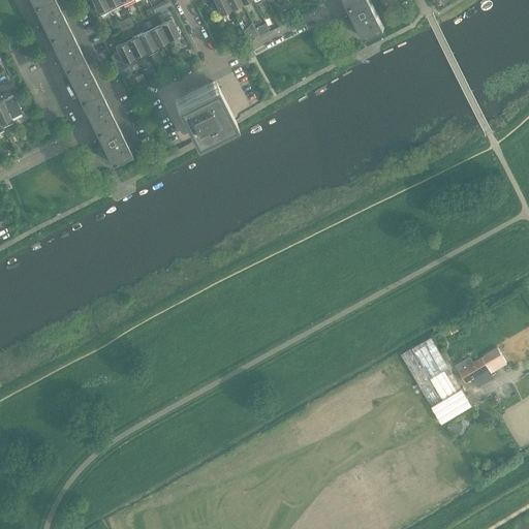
[(69,27),(55,0),(43,0),(34,5),(50,36),(69,27)]
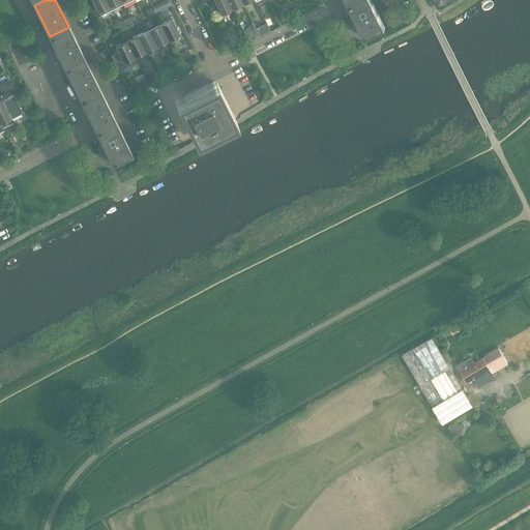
[(113,12),(106,0),(91,0),(100,18),(113,12)]
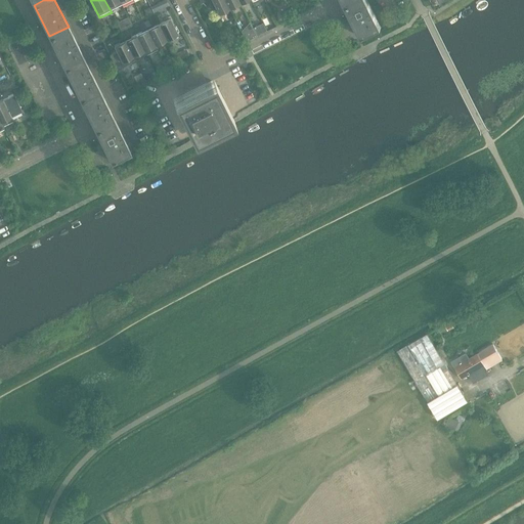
[(123,6),(119,0),(104,0),(112,12),(123,6)]
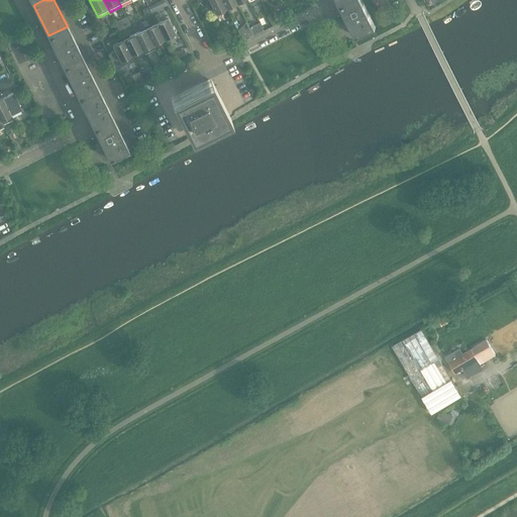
[(225,9),(220,0),(208,0),(215,14),(225,9)]
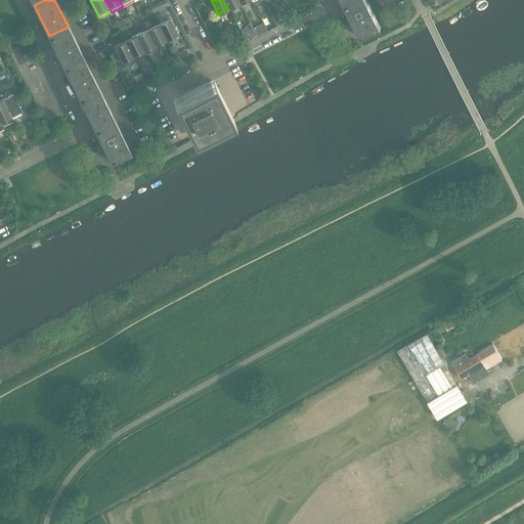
[(241,4),(237,0),(223,0),(228,9),(241,4)]
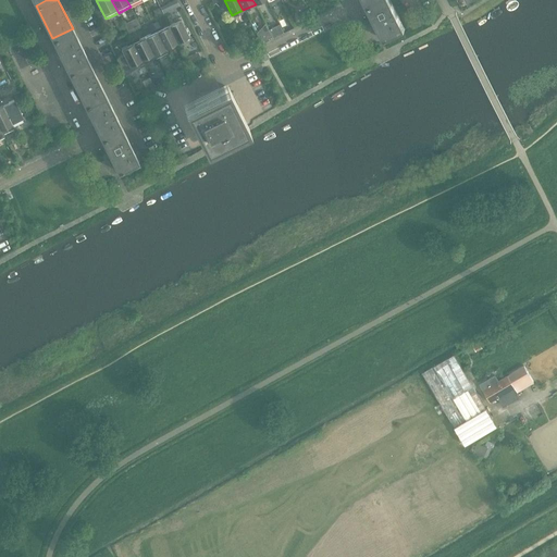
[(405,29),(390,0),(381,0),(368,7),(384,40),(405,29)]
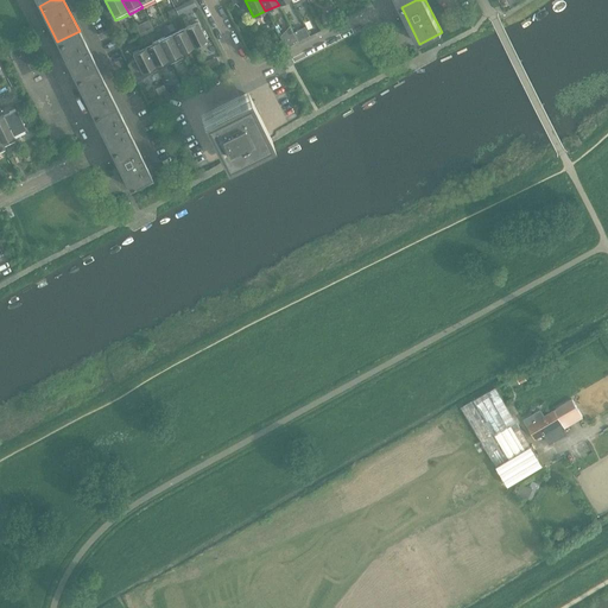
[(188,11),(184,4),(176,8),(179,16),(188,11)]
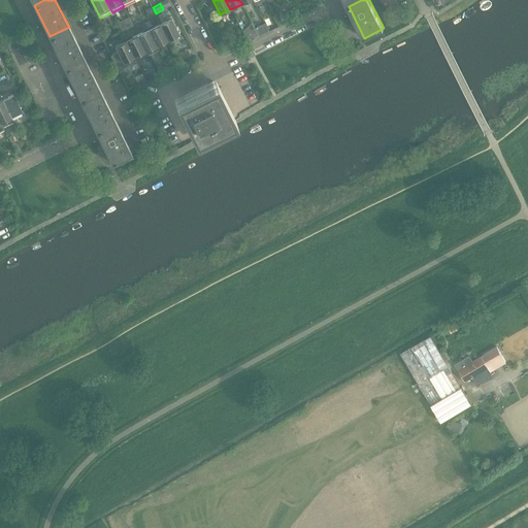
[(155,13),(151,7),(145,9),(149,17),(155,13)]
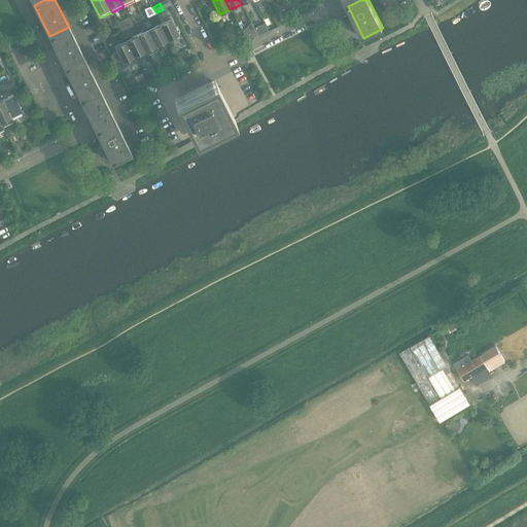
[(177,25),(175,27),(170,16),(164,20),(165,22),(160,25),(168,40),(178,34),(178,33),(180,31),(177,25)]
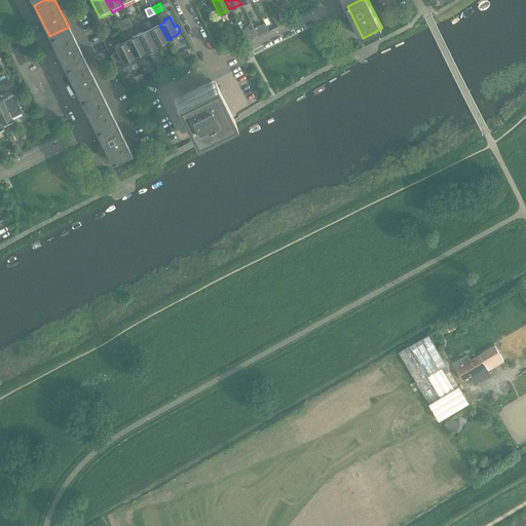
[(167,40),(159,25),(154,27),(153,25),(152,26),(149,21),(145,22),(156,45),(167,40)]
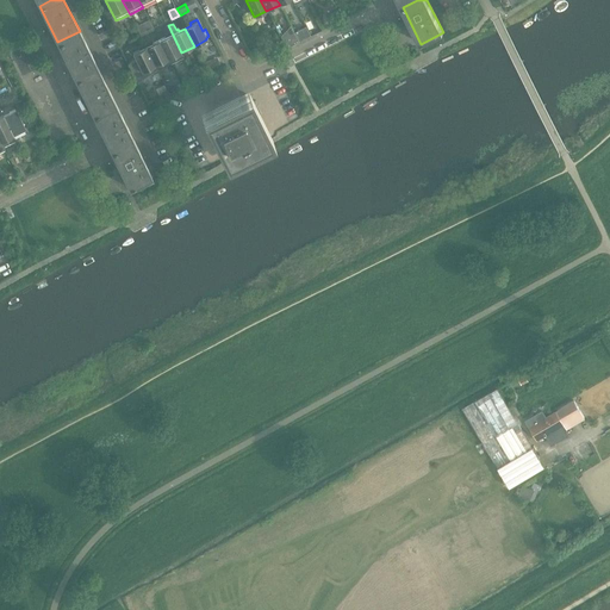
[(181,53),(168,25),(163,27),(167,35),(165,35),(166,37),(160,41),(170,64),(184,57),(181,53)]
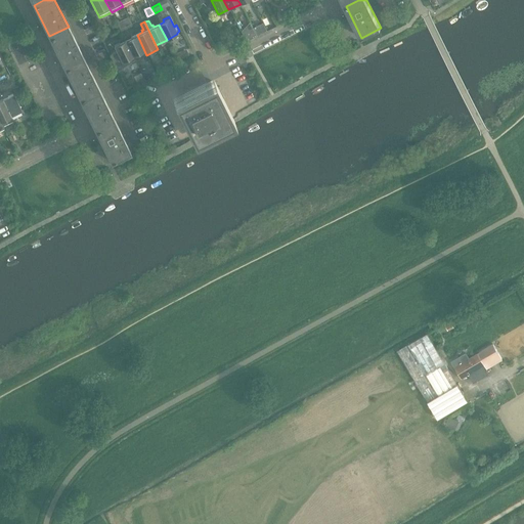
[(263,24),(256,27),(259,35),(266,31),(263,24)]
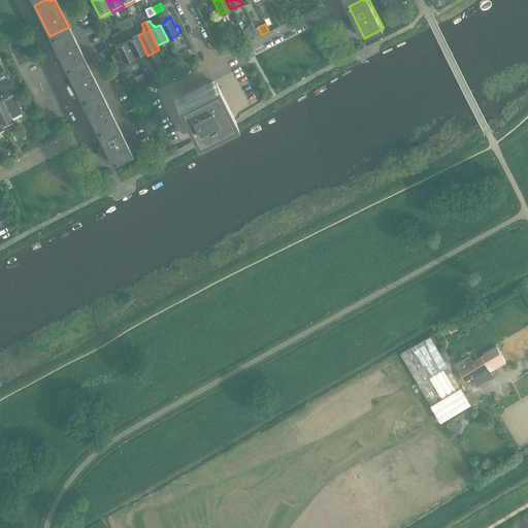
[(85,58),(69,27),(50,36),(65,68),(85,58)]
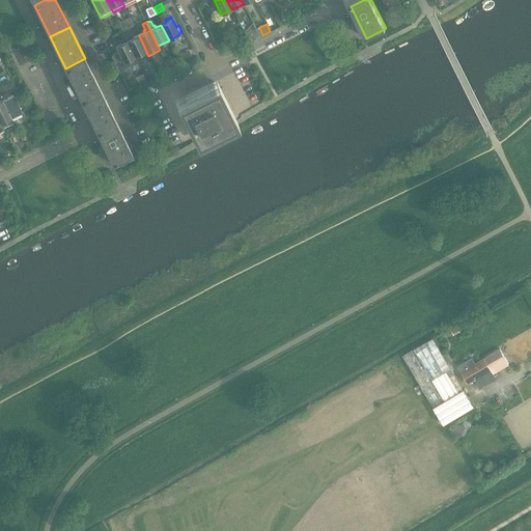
[(148,56),(139,35),(133,38),(133,36),(127,39),(135,57),(137,61),(148,56)]
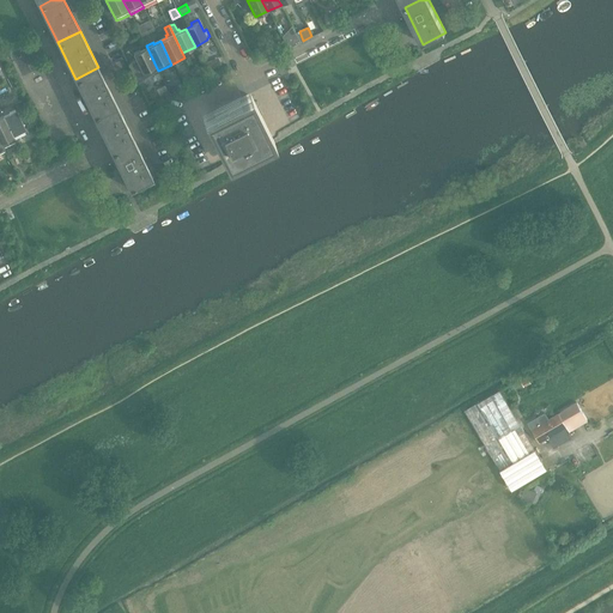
[(30,44),(12,53),(29,91),(47,83),(50,90),(59,85),(49,64),(41,67),(30,44)]
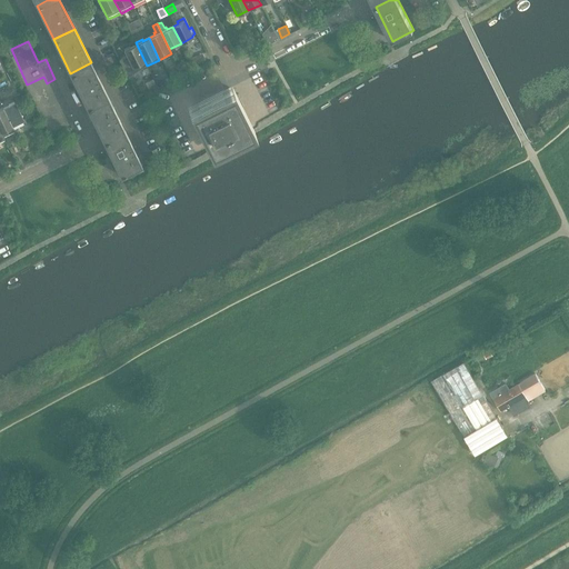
[(147,66),(145,61),(136,42),(129,46),(130,47),(123,50),(127,57),(121,60),(130,78),(147,66)]
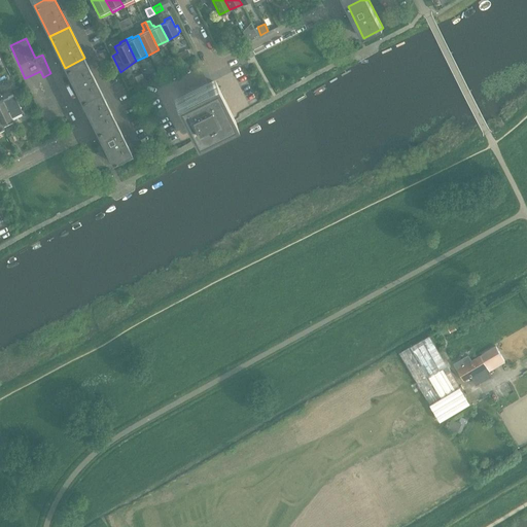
[(190,57),(187,50),(187,49),(175,56),(179,62),(190,57)]
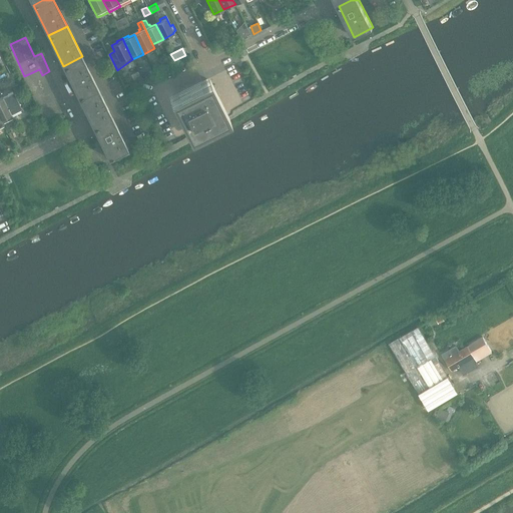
[(97,87),(82,56),(63,66),(78,96),(97,87)]
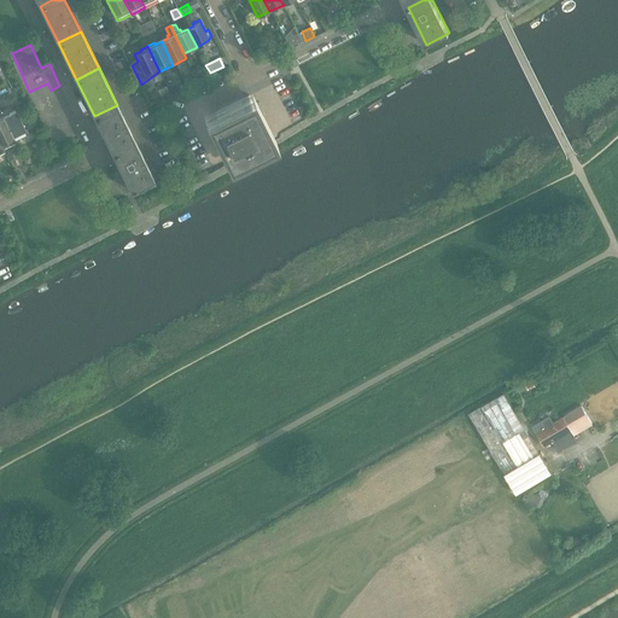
[(272,139),(251,97),(208,118),(228,161),(272,139)]
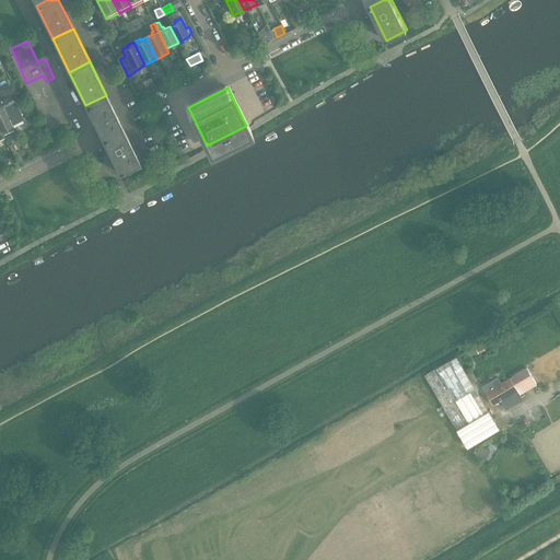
[(123,129),(106,95),(85,105),(102,139),(123,129)]
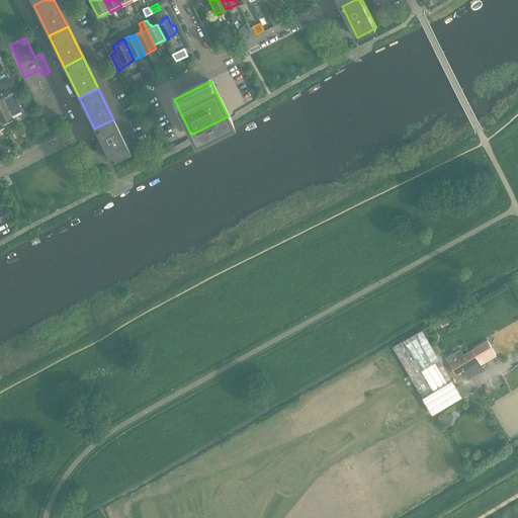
[(22,109),(14,92),(2,98),(11,115),(22,109)]
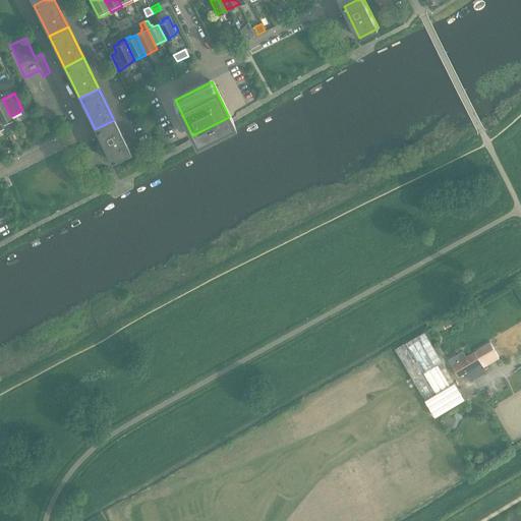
[(11,116),(2,99),(0,100),(0,120),(0,121),(3,126),(13,121),(11,116)]
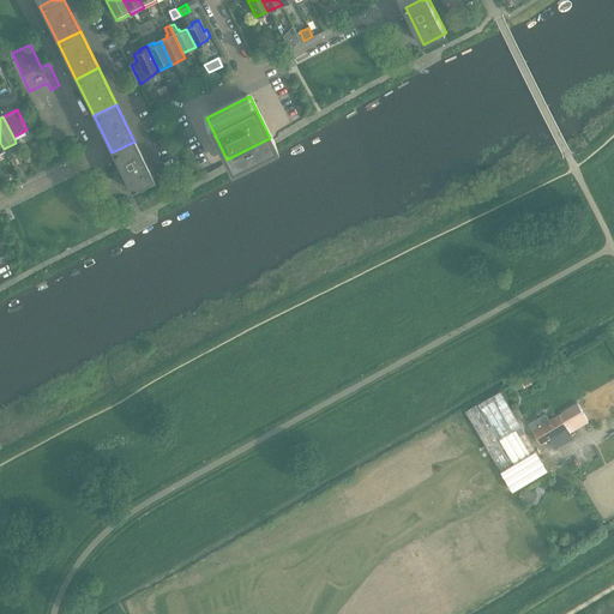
[(152,178),(134,142),(112,152),(130,188),(152,178)]
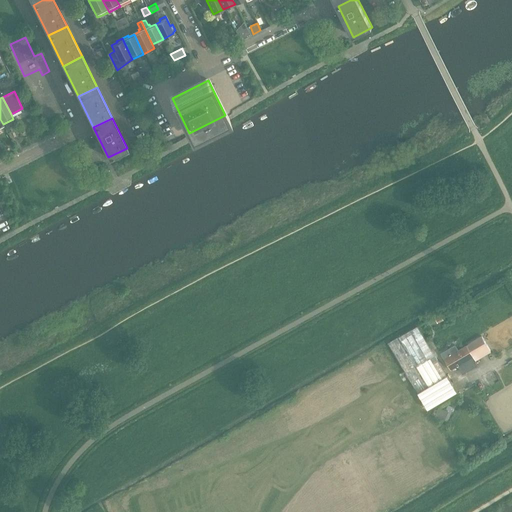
[(427,409),(457,392),(419,325),(374,350),(377,356),(386,351),(390,357),(396,353),(427,409)]
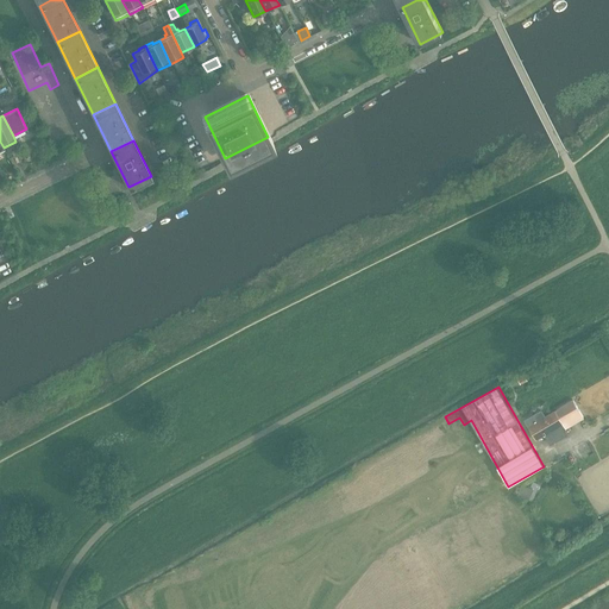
[(537,440),(563,425),(565,429),(585,418),(573,399),(560,406),(545,416),(541,410),(533,415),(537,422),(528,427),(537,440)]
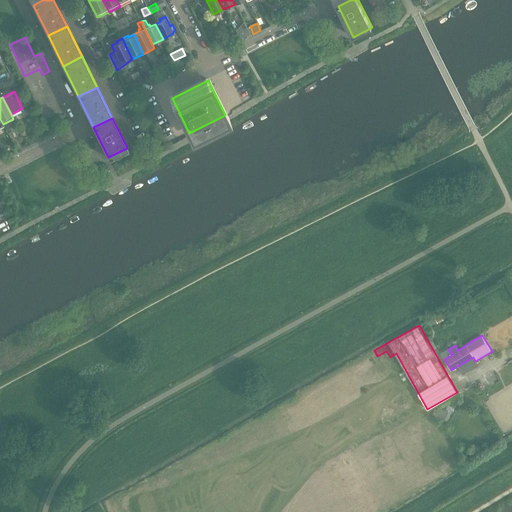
[(416,412),(417,421),(429,419),(427,410),(416,412)]
